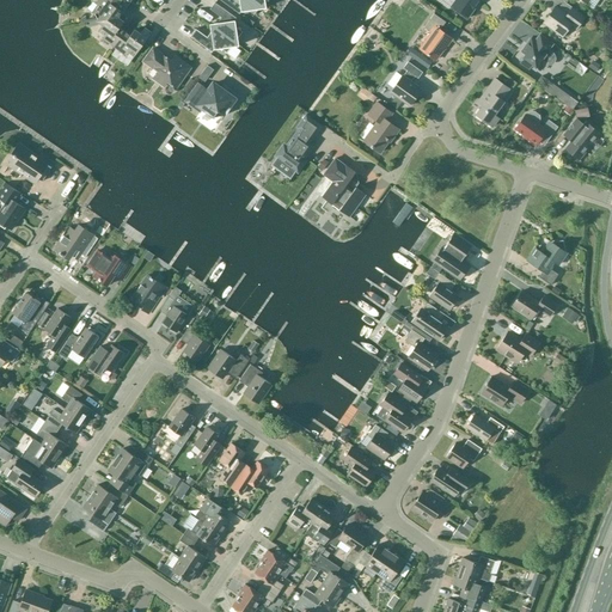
[(120,1),(116,0),(97,0),(96,2),(99,5),(95,11),(101,16),(96,20),(117,18),(121,12),(116,7),(120,1)]
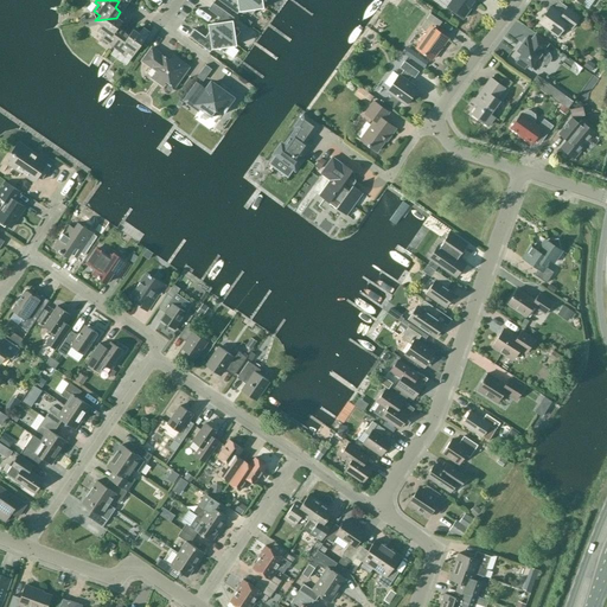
[(256,8),(263,7),(253,0),(232,0),(231,0),(217,0),(237,13),(238,12),(246,11),(251,14),(256,8)]
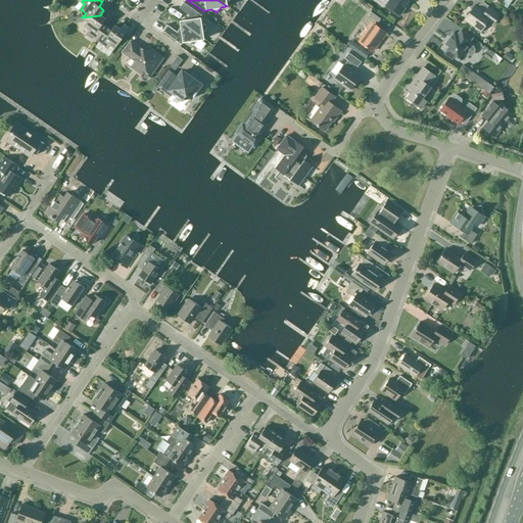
[(411,0),(389,0),(385,6),(398,16),(407,4),(408,5),(411,0)]
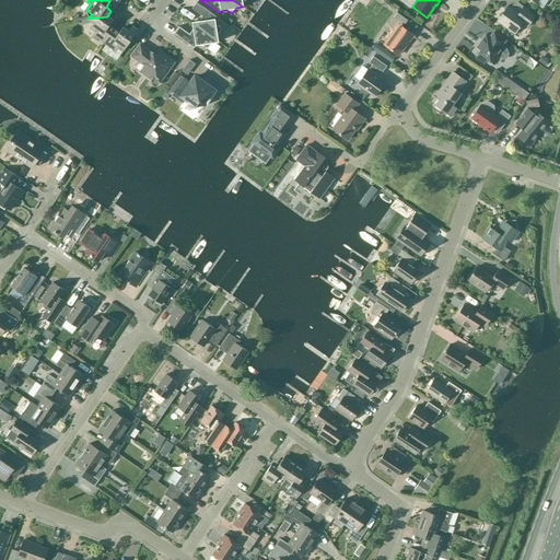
[(191,22),(218,42),(217,35),(221,28),(216,25),(214,19),(216,16),(196,2),(191,9),(202,16),(199,21),(191,22)]
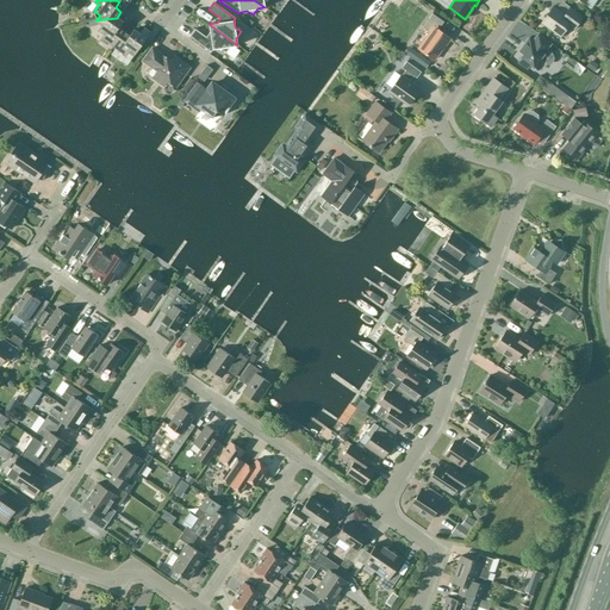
[(565,14),(554,6),(541,24),(559,37),(568,25),(573,30),(583,17),(570,7),(565,14)]
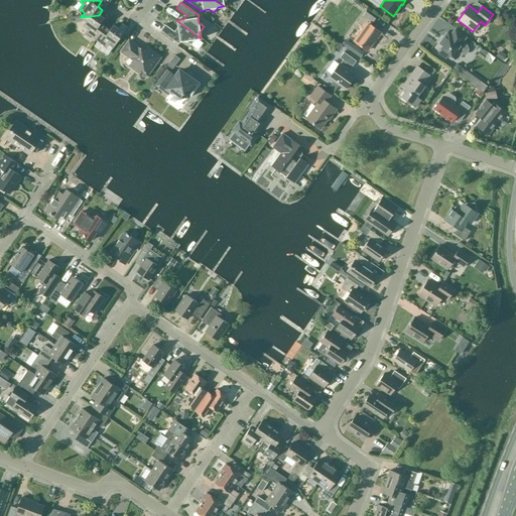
[(375,40),(381,32),(371,25),(375,18),(366,11),(357,23),(363,27),(353,40),(361,46),(362,46),(368,50),(375,40)]
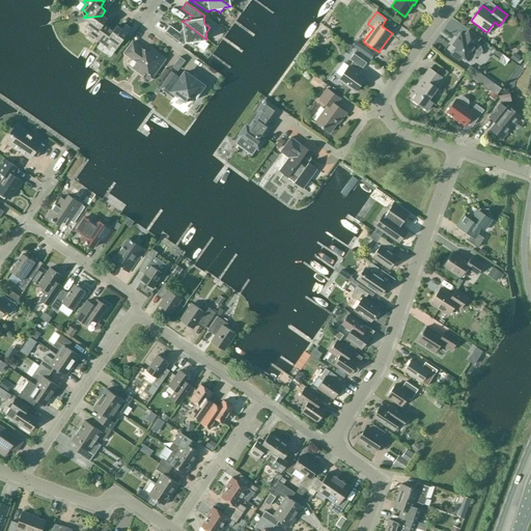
[(102,16),(83,18),(88,22),(85,27),(90,30),(88,33),(99,40),(108,27),(103,24),(107,19),(102,16)]
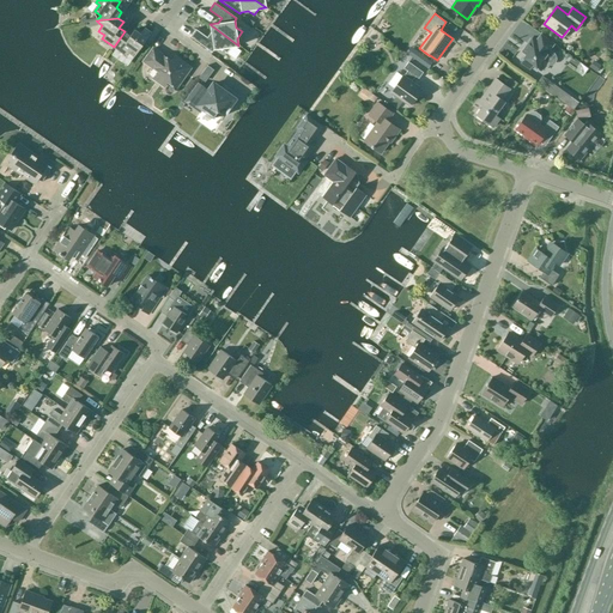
[(231,47),(238,46),(210,24),(211,32),(207,38),(195,29),(190,36),(212,52),(213,50),(220,49),(228,53),(231,47)]
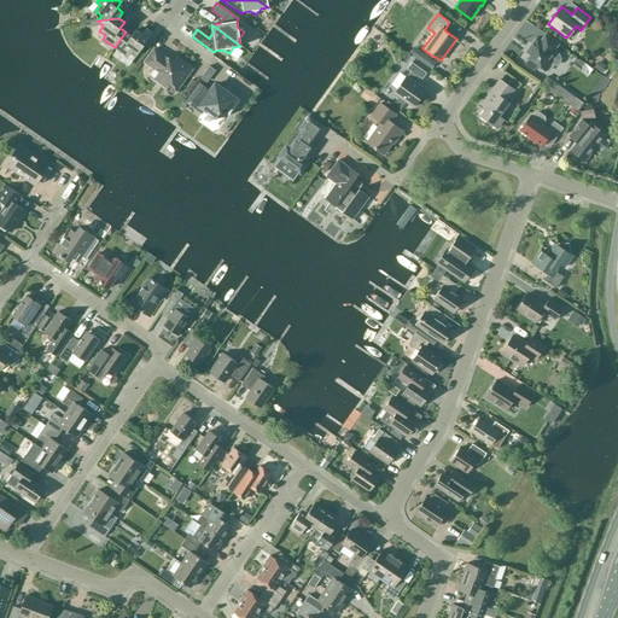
[(132,36),(126,31),(115,47),(117,50),(112,56),(128,66),(135,57),(152,33),(145,28),(141,34),(135,30),(132,36)]
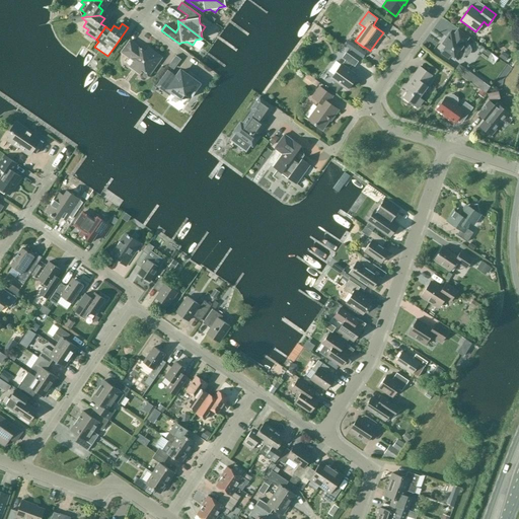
[(469,36),(458,28),(453,34),(450,32),(442,44),(445,47),(441,53),(448,59),(451,55),(457,60),(461,55),(463,56),(465,56),(467,55),(470,53),(471,51),(470,48),(468,45),(465,42),(469,36)]
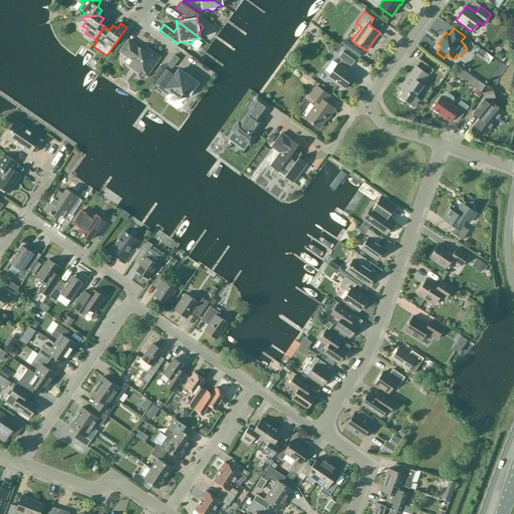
[(129,40),(120,51),(132,60),(127,65),(138,72),(141,68),(148,73),(160,57),(146,47),(143,51),(129,40)]
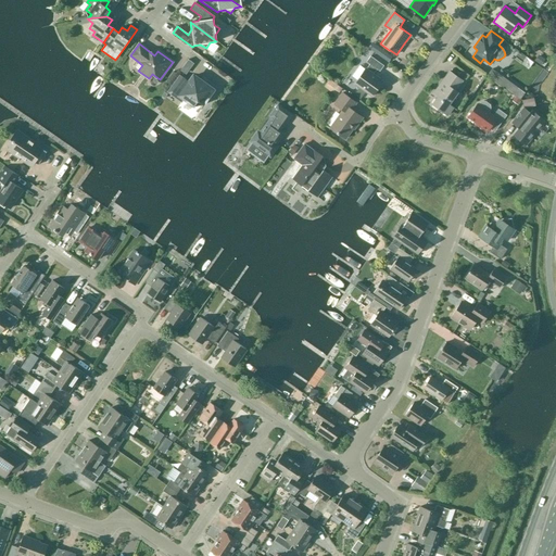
[(544,58),(538,52),(533,59),(540,64),(544,58)]
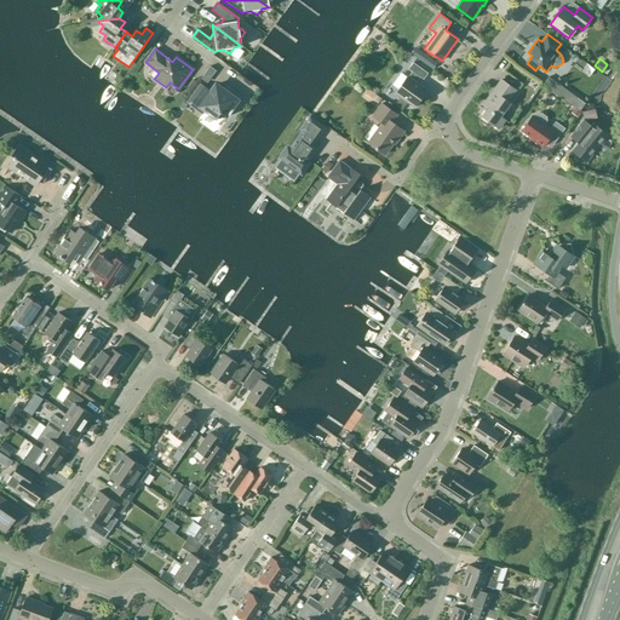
[(428,73),(413,63),(408,69),(412,72),(408,76),(395,95),(400,98),(395,107),(402,112),(407,103),(413,108),(426,90),(417,82),(420,78),(423,80),(428,73)]
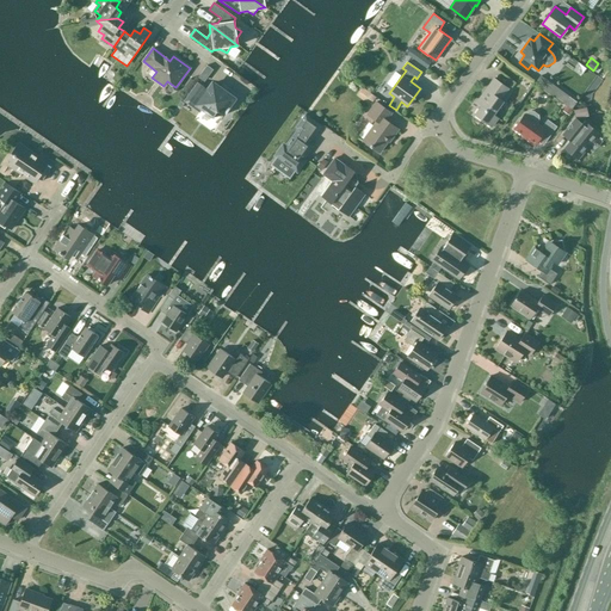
[(571,109),(575,103),(541,75),(535,82),(571,109)]
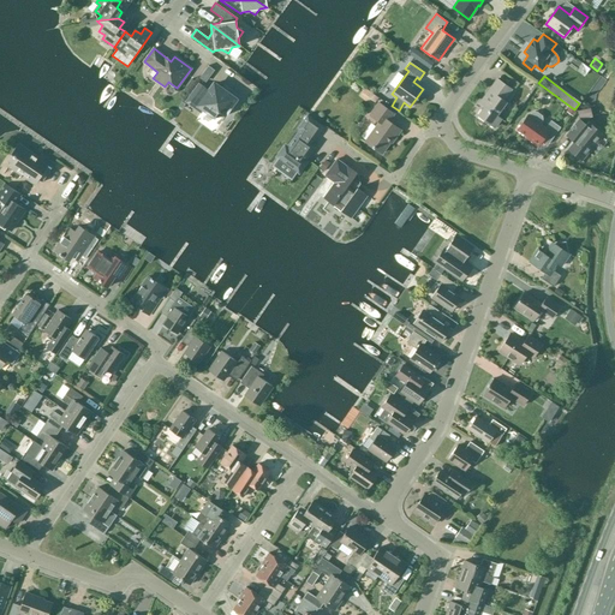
[(512,89),(497,79),(496,79),(499,81),(490,90),(489,90),(479,103),(484,107),(478,115),(494,127),(501,119),(496,115),(506,102),(503,100),(512,89)]
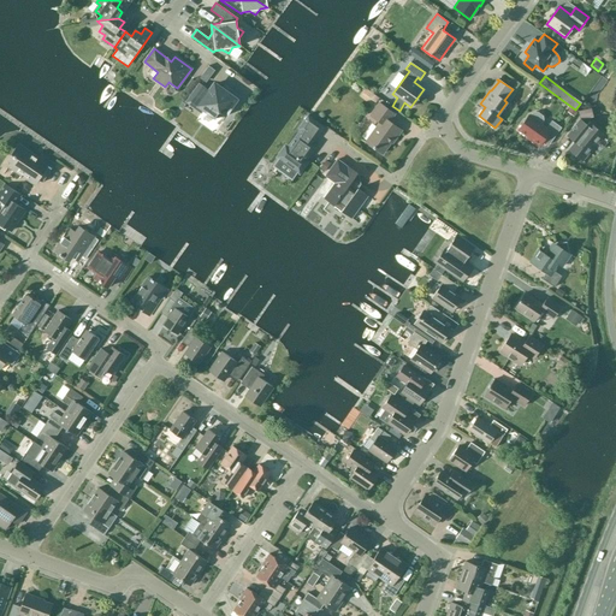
[(221,88),(217,84),(212,86),(208,90),(200,83),(188,100),(194,104),(193,107),(201,113),(203,111),(214,118),(218,113),(220,113),(225,117),(232,107),(235,108),(242,99),(224,86),(221,88)]
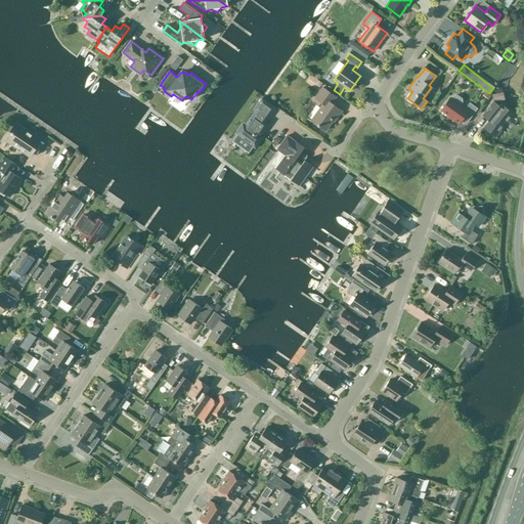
[(322,83),(313,77),(310,81),(319,87),(322,83)]
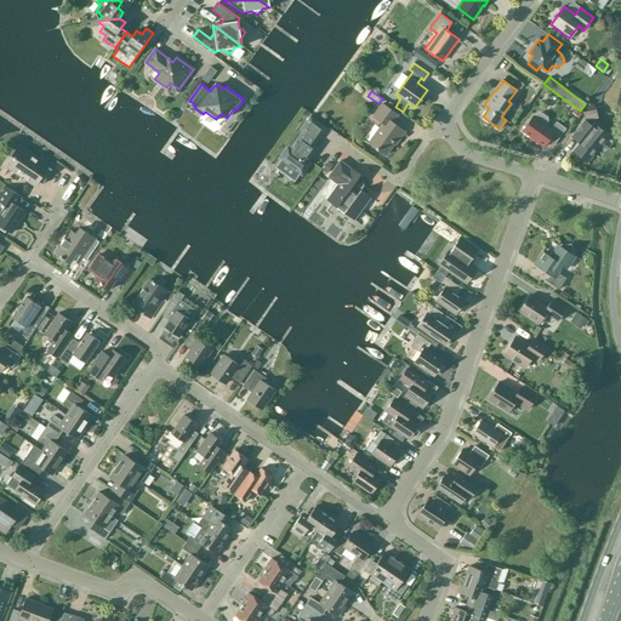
[(398,141),(404,131),(392,123),(398,114),(382,103),(372,117),(382,124),(369,143),(386,155),(397,140),(398,141)]
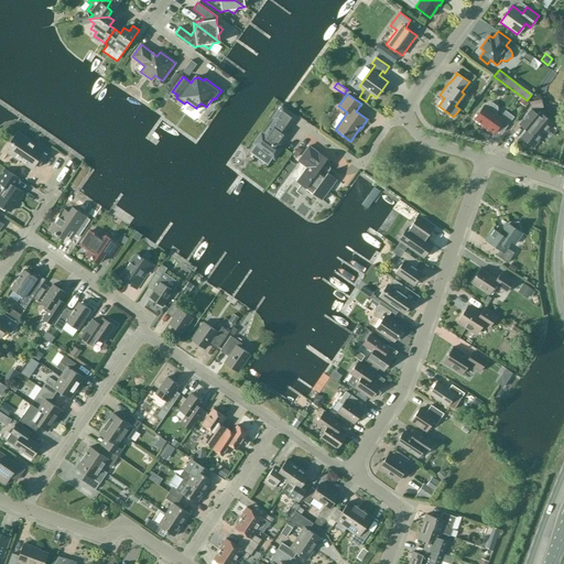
[(531,110),(542,107),(540,99),(529,102),(531,110)]
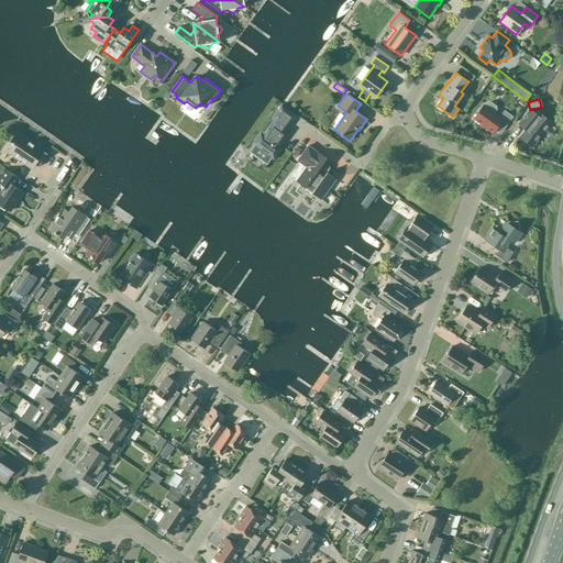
[(486,105),(485,107),(483,106),(473,119),(485,128),(484,128),(493,134),(496,129),(501,132),(512,117),(504,110),(499,118),(496,114),(497,112),(497,109),(496,107),(493,103),(489,103),(486,105)]
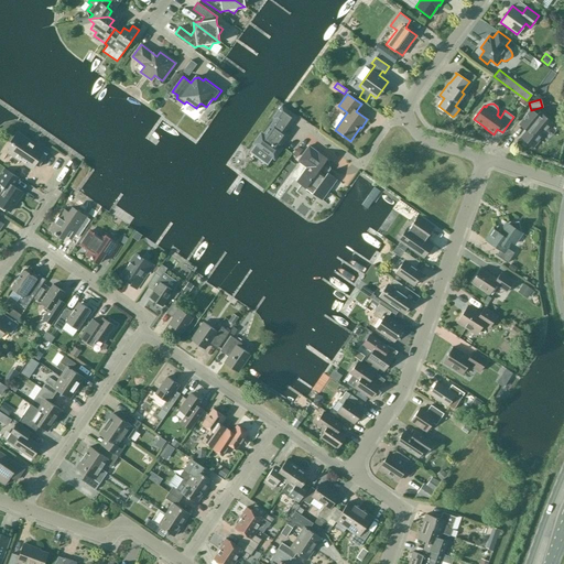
[(295,117),(282,107),(274,118),(278,120),(274,125),(273,123),(268,131),(269,132),(264,138),(261,136),(255,143),(260,148),(261,150),(267,153),(268,153),(273,158),(280,149),(277,147),(281,141),(282,141),(288,133),(283,131),(286,127),(288,127),(295,117)]
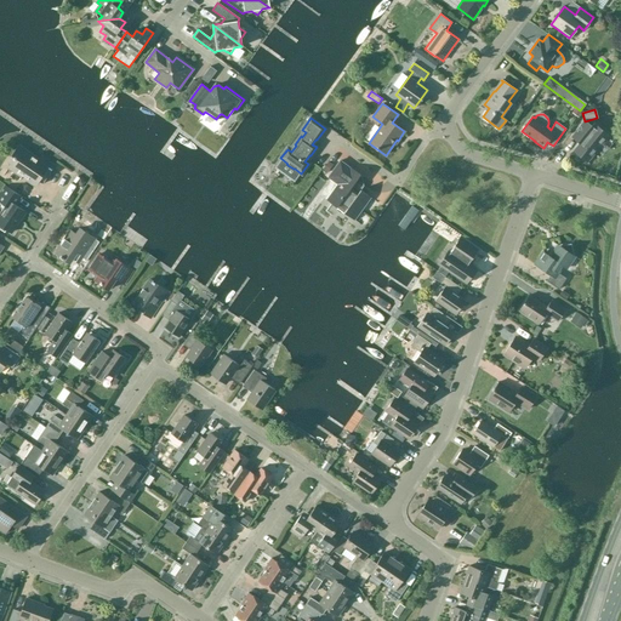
[(593,127),(585,120),(575,134),(582,140),(574,151),(591,165),(591,164),(587,161),(599,146),(603,148),(604,148),(600,146),(609,135),(596,125),(593,127)]
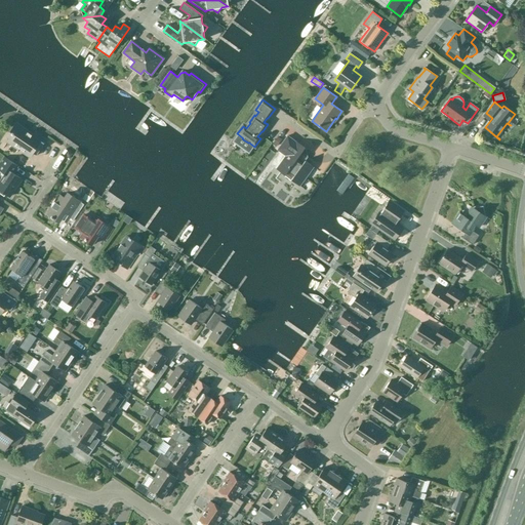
[(36,156),(46,140),(35,132),(32,136),(25,132),(26,131),(16,125),(10,133),(12,134),(7,142),(29,157),(32,153),(36,156)]
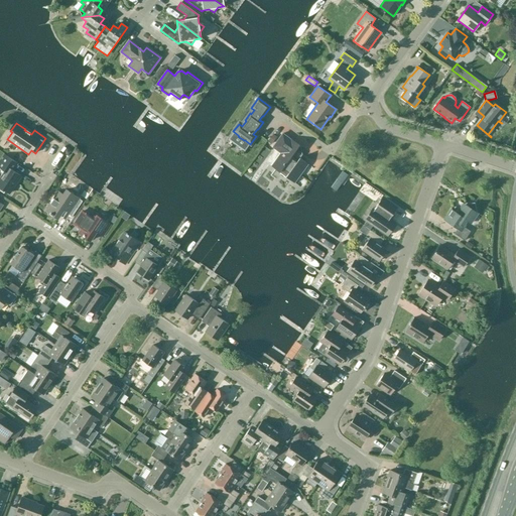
[(294,182),(307,164),(299,158),(302,154),(296,149),(299,145),(291,139),(290,139),(282,133),(272,147),(280,153),(271,166),(294,182)]
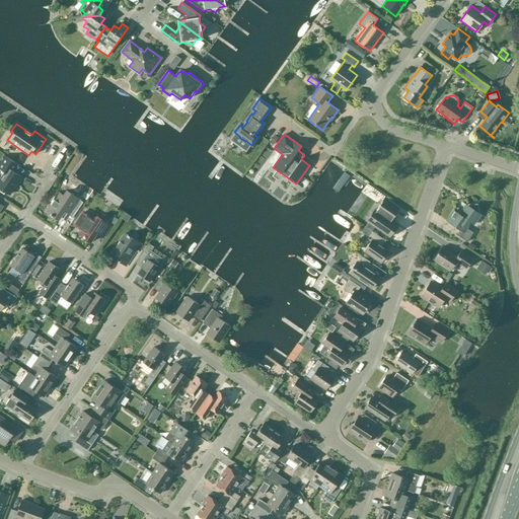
[(0,189),(8,195),(20,176),(12,170),(17,163),(4,155),(0,161),(0,169),(5,172),(0,179),(0,189)]
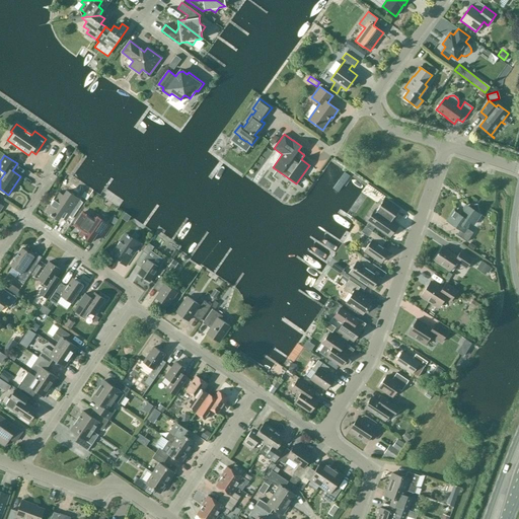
[(69,214),(79,200),(67,191),(63,196),(59,193),(46,212),(58,220),(60,217),(65,220),(69,214)]
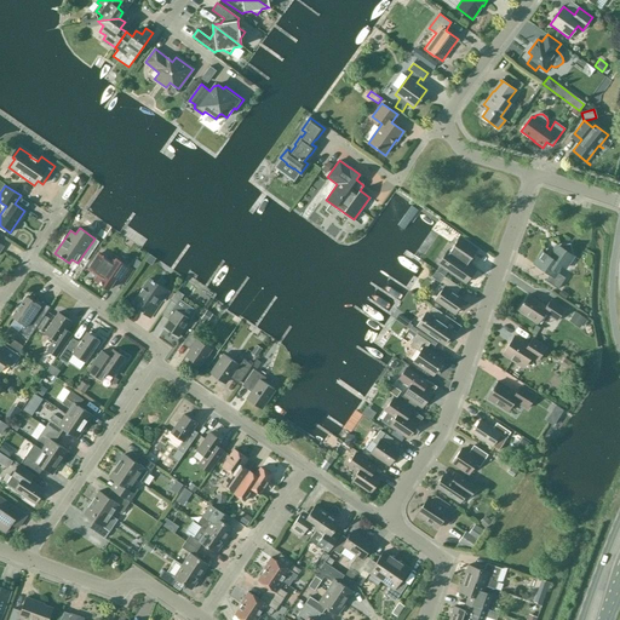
[(459,237),(454,245),(446,257),(440,265),(465,283),(475,270),(468,264),(477,251),(459,237)]
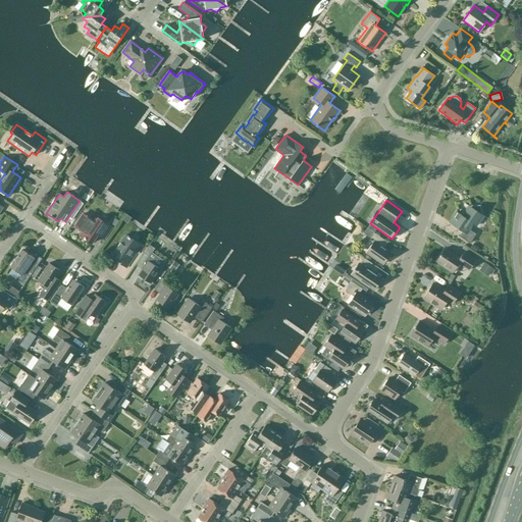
[(479,206),(467,208),(467,209),(467,212),(464,213),(462,215),(456,212),(449,222),(462,231),(459,237),(469,243),(475,233),(469,229),(473,223),(473,224),(474,224),(474,223),(477,223),(481,217),(480,214),(479,206)]
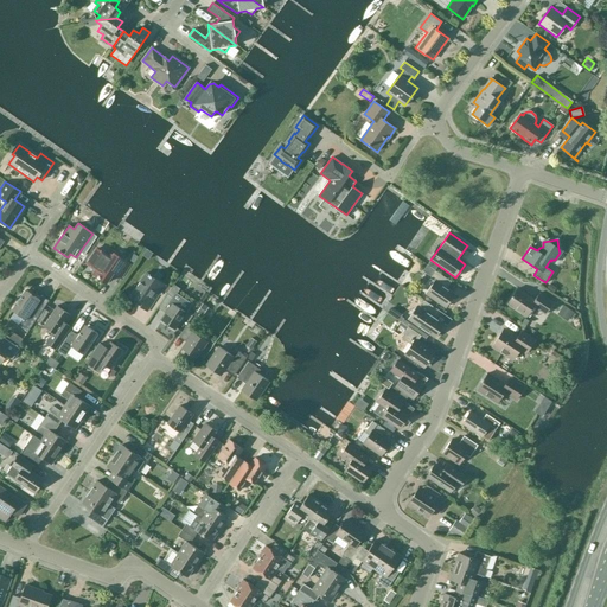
[(113,255),(108,253),(106,255),(96,249),(87,263),(96,269),(93,274),(106,283),(114,272),(121,278),(129,264),(114,254),(113,255)]
